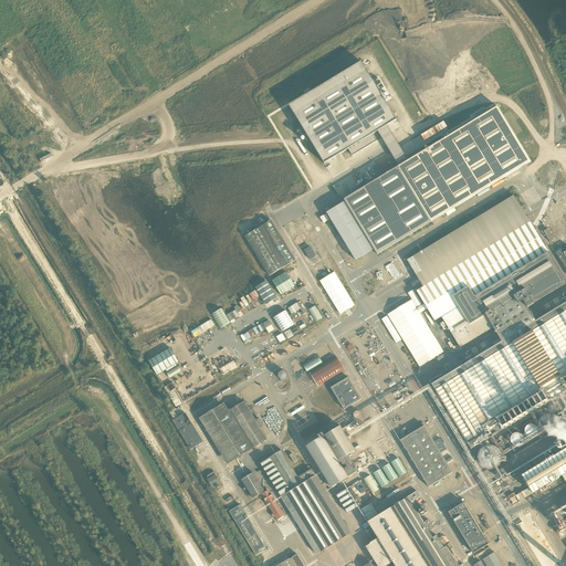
[(362,62),(290,105),(324,164),(348,149),(353,156),(377,142),(373,135),(378,132),(387,126),(397,121),(362,62)]
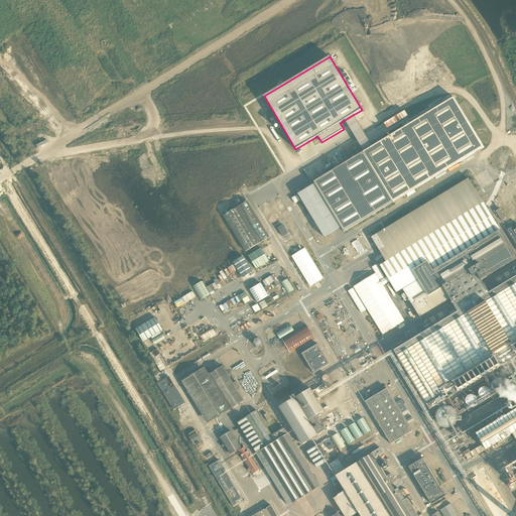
[(368,107),(360,90),(354,92),(363,110),(368,107)]
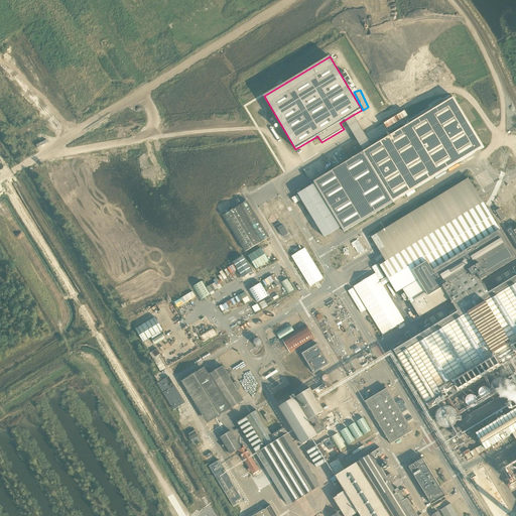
[(454,97),(363,152),(364,154),(390,197),(393,202),(393,203),(484,147),(454,97)]
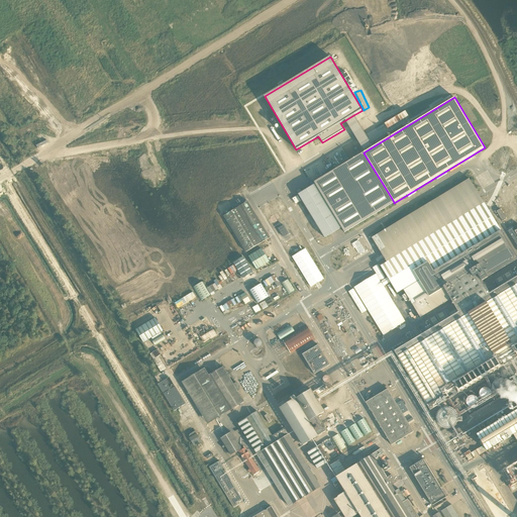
[(387,128),(403,119),(400,113),(384,122),(387,128)]
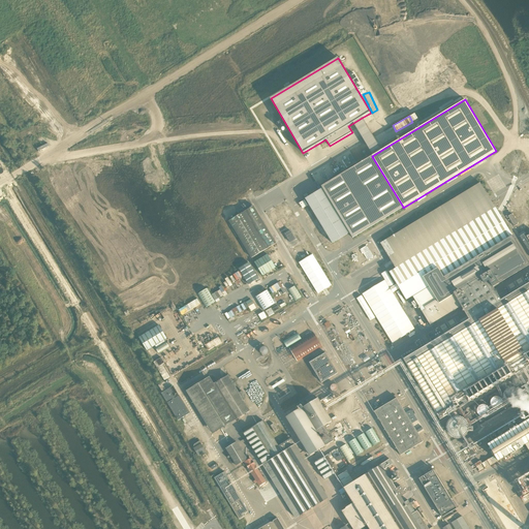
[(372,156),(321,187),(322,188),(349,232),(352,238),(403,207),(400,201),(373,158),(372,156)]
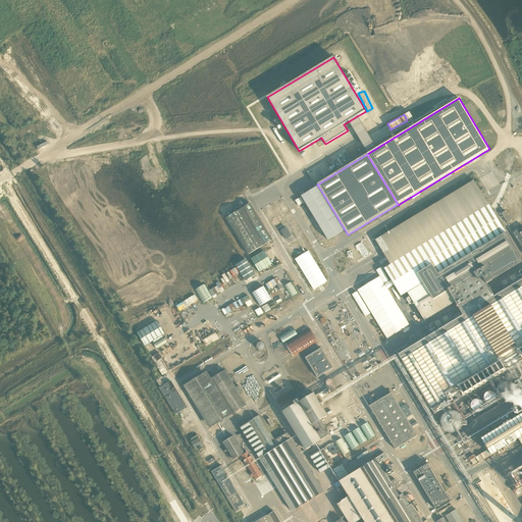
[(379,276),(358,290),(383,333),(386,338),(409,324),(406,320),(387,289),(395,284),(401,297),(407,293),(425,321),(456,303),(459,308),(461,312),(454,316),(452,312),(422,330),(424,334),(429,331),(431,336),(399,356),(435,415),(508,370),(520,388),(521,387),(521,362),(521,361),(521,269),(500,283),(505,292),(494,298),(489,290),(486,283),(518,264),(521,261),(521,260),(492,212),(491,210),(490,208),(485,201),(485,200),(483,197),(482,195),(481,195),(473,180),(469,184),(376,241),(383,254),(387,260),(390,265),(384,268),(392,280),(384,284),(379,276)]
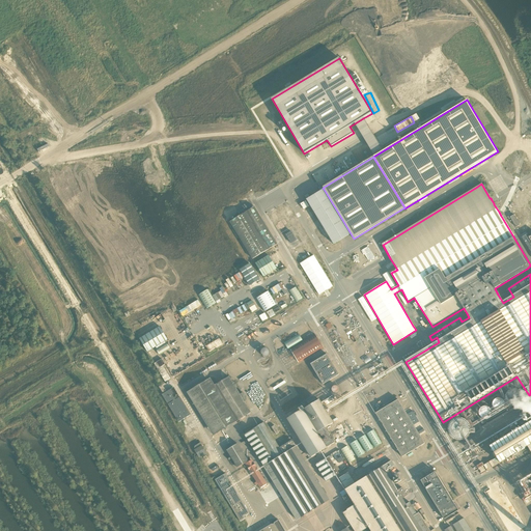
[(324,189),(306,199),(307,200),(310,205),(334,244),(351,233),(324,189)]
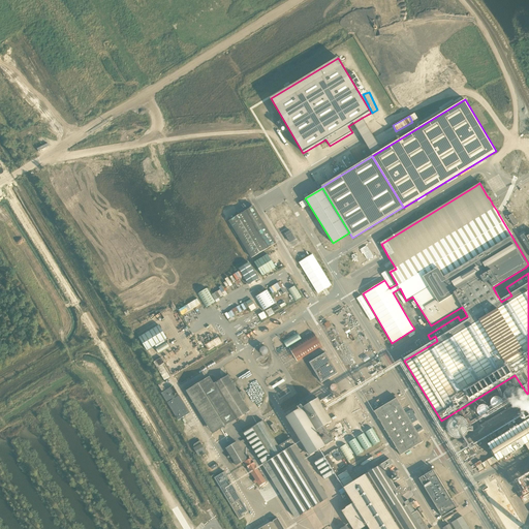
[(306,199),(299,204),(303,209),(309,205),(306,199)]
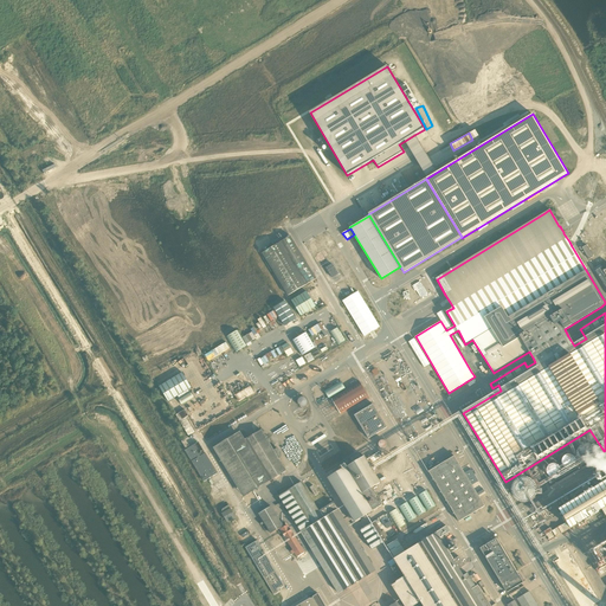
[(316,278),(290,237),(263,253),(289,296),(316,278)]
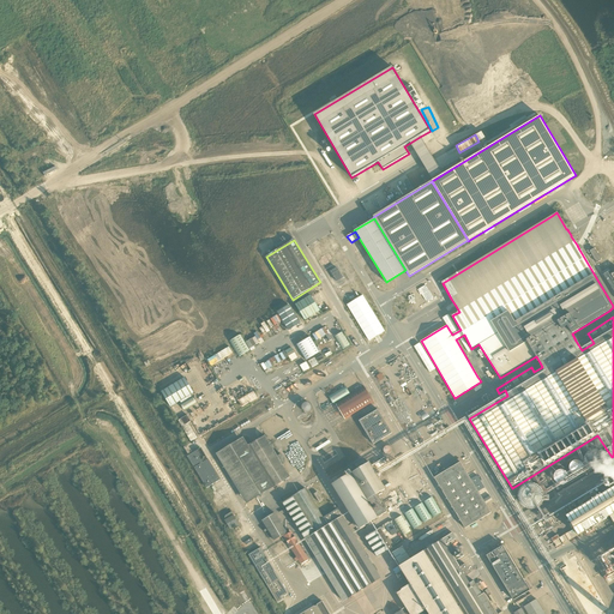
[(596,262),(601,259),(595,247),(590,250),(596,262)]
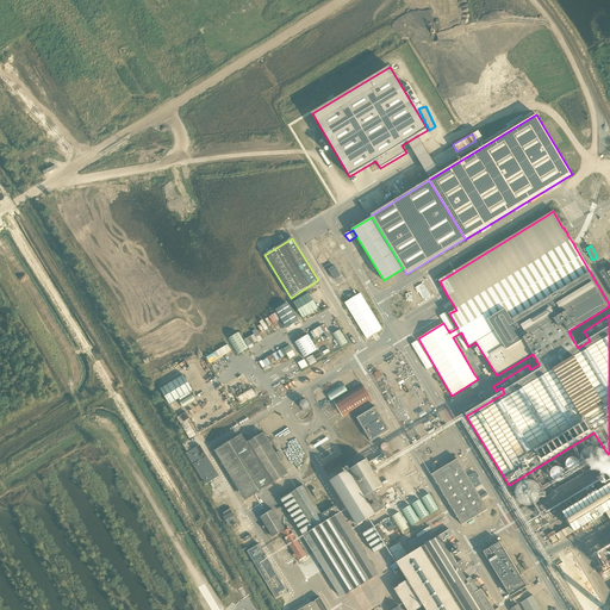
[(328,269),(334,280),(341,277),(334,266),(328,269)]
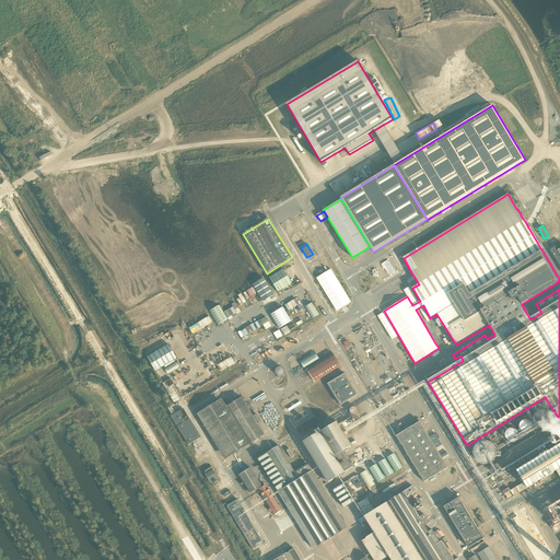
[(559,266),(559,254),(558,251),(556,247),(550,251),(559,266)]
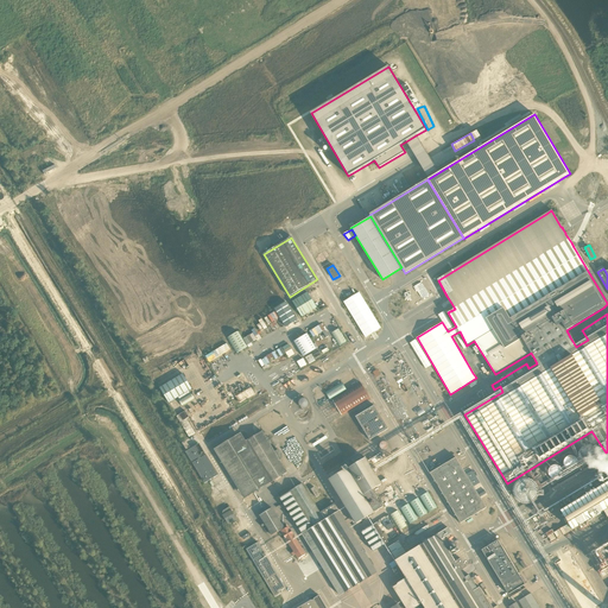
[(292,302),(302,317),(317,308),(308,292),(292,302)]
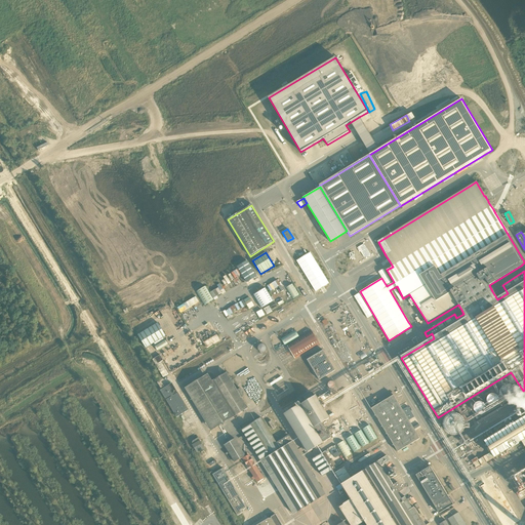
[(310,252),(296,260),(315,291),(329,283),(310,252)]
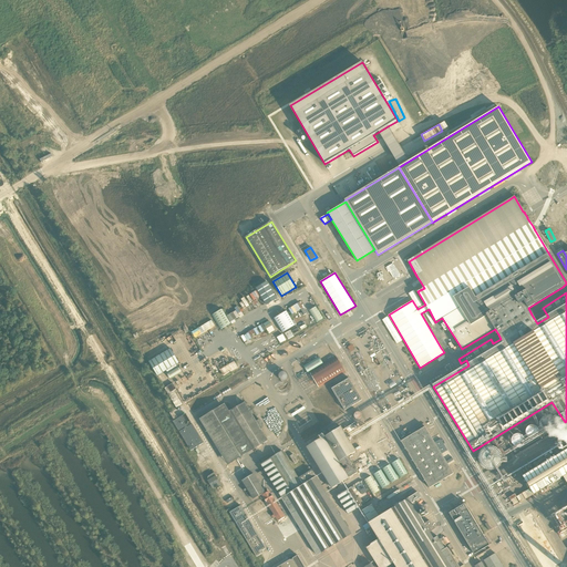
[(267,281),(256,288),(266,305),(277,298),(267,281)]
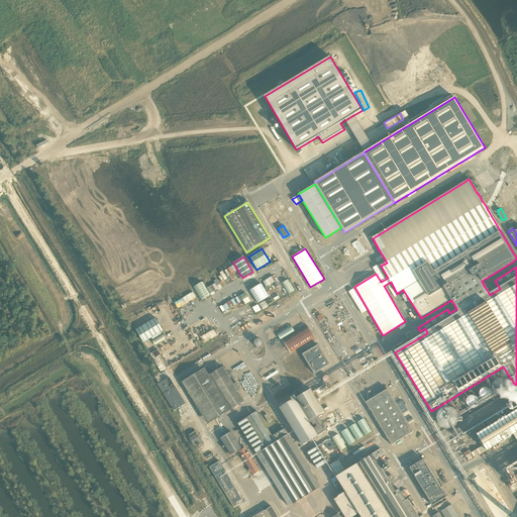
[(275,282),(277,286),(279,285),(274,275),(263,281),(266,286),(275,282)]
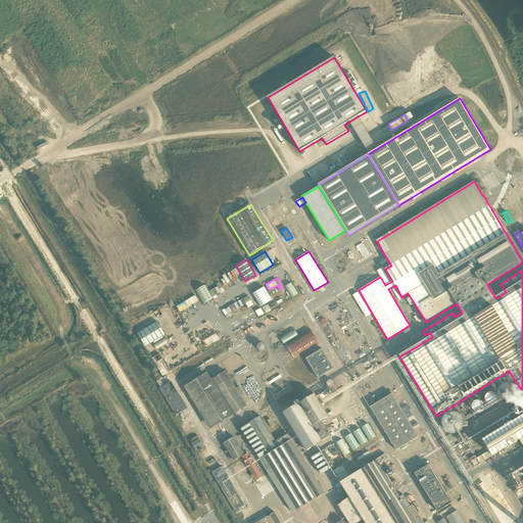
[(290,297),(297,294),(292,282),(285,285),(290,297)]
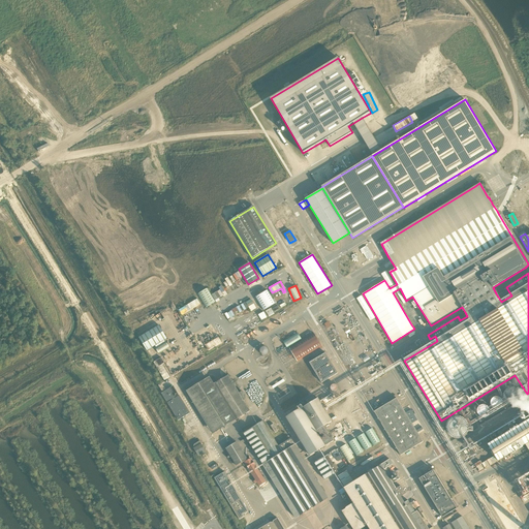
[(208,288),(197,293),(206,307),(215,302),(208,288)]
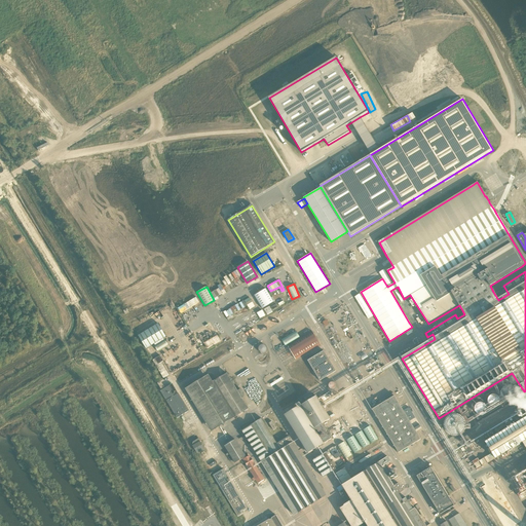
[(265,289),(254,296),(262,309),(273,302),(265,289)]
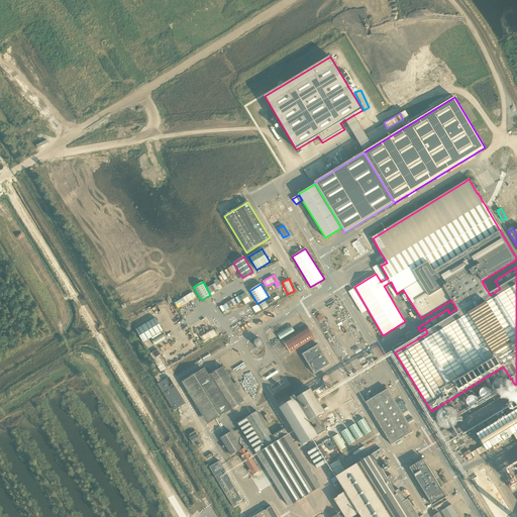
[(238,303),(242,300),(245,304),(250,301),(244,292),(235,298),(238,303)]
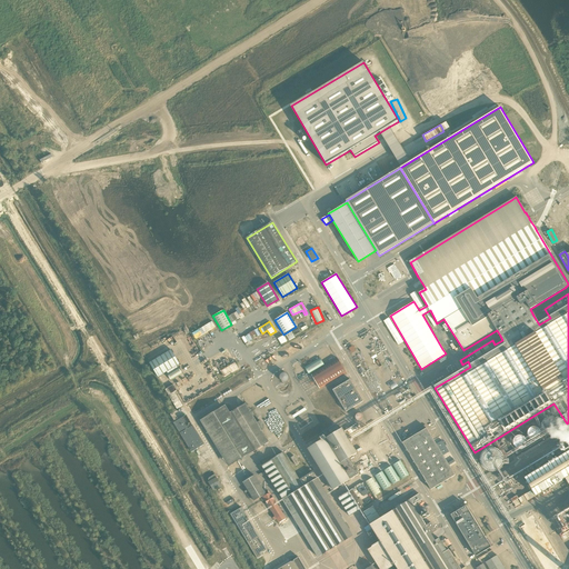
[(210,322),(191,332),(196,339),(213,329),(210,322)]
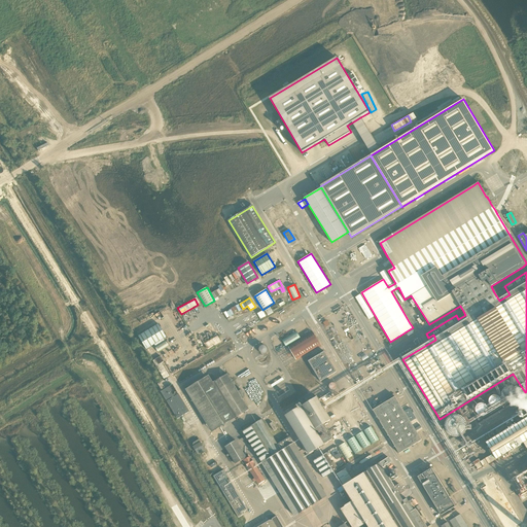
[(335,302),(323,308),(324,311),(336,304),(335,302)]
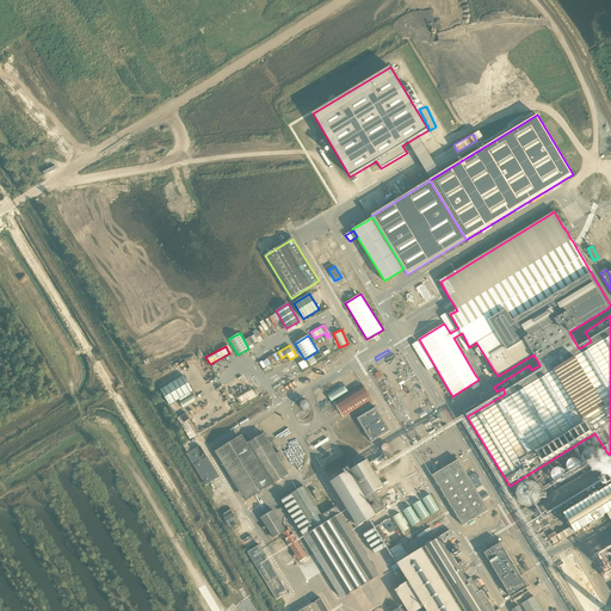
[(314,356),(307,358),(309,365),(316,363),(314,356)]
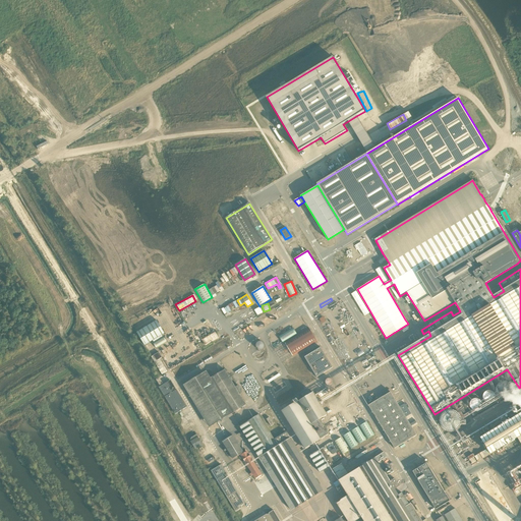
[(257,315),(263,312),(259,306),(254,309),(257,315)]
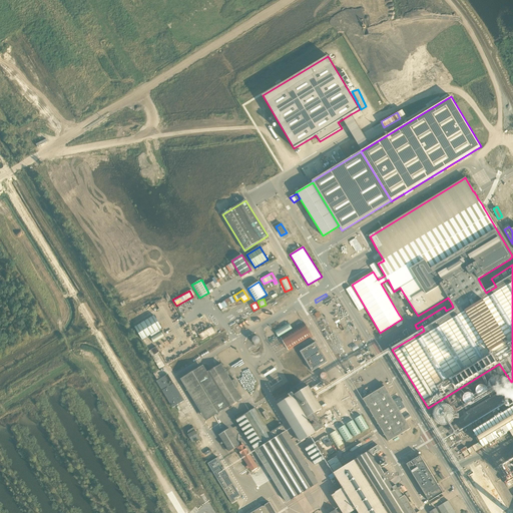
[(134,327),(141,340),(142,340),(148,337),(161,329),(154,316),(134,327)]
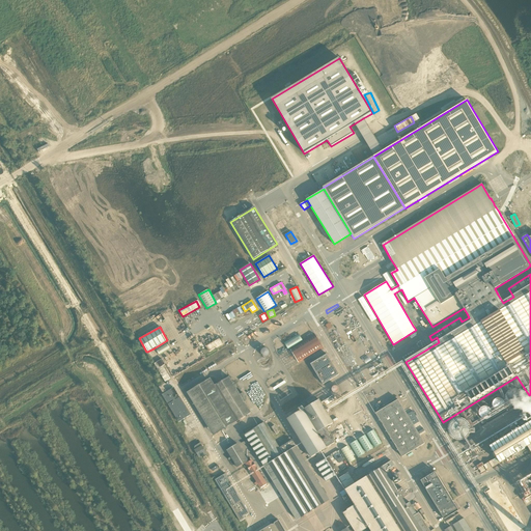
[(299,334),(284,342),(288,350),(303,340),(299,334)]
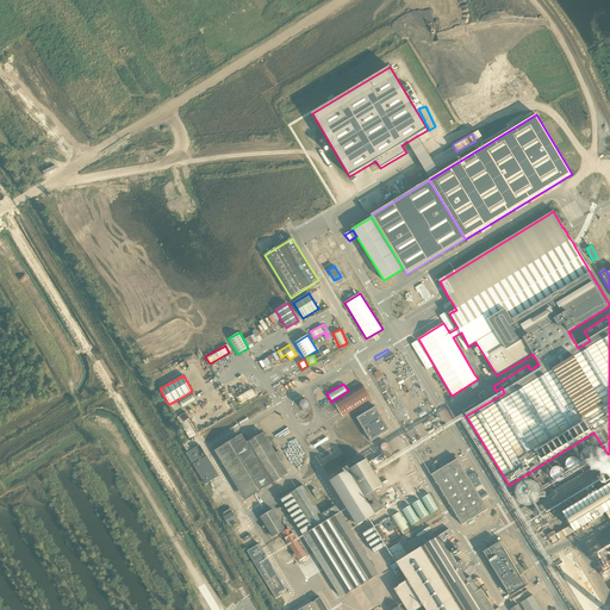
[(361,385),(321,410),(330,424),(371,399),(361,385)]
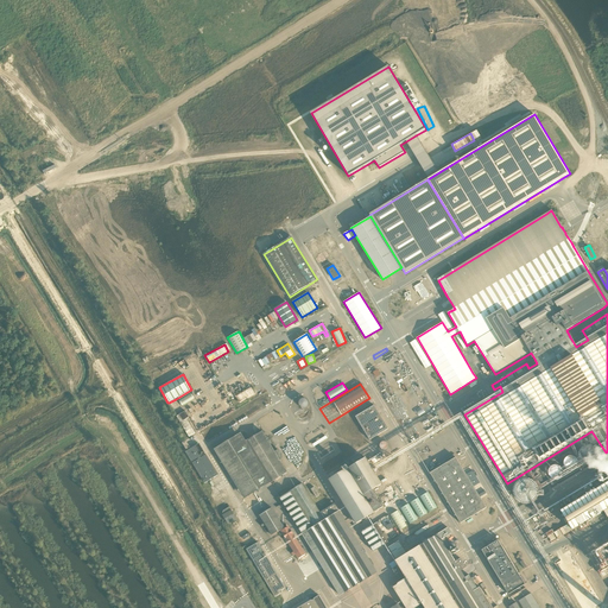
[(251,387),(236,397),(240,403),(254,393),(251,387)]
